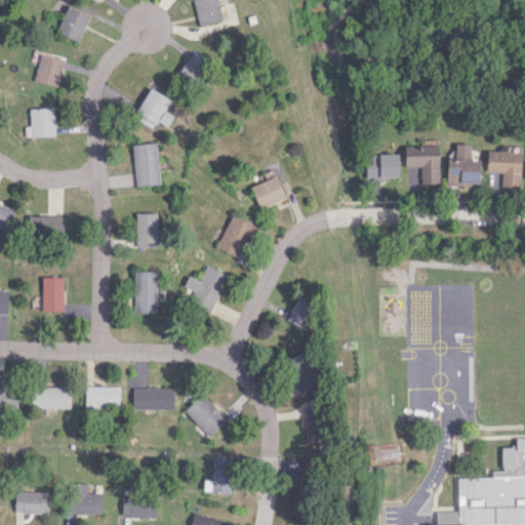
[(216,0),(192,0),(199,25),(221,18),(216,0)]
